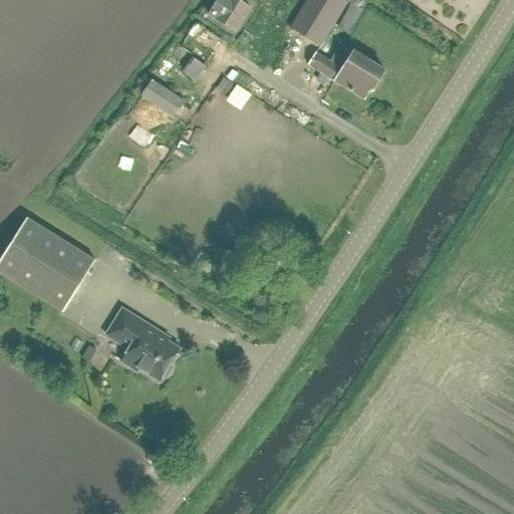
[(251,7),(241,0),(217,0),(208,13),(235,31),(251,7)]
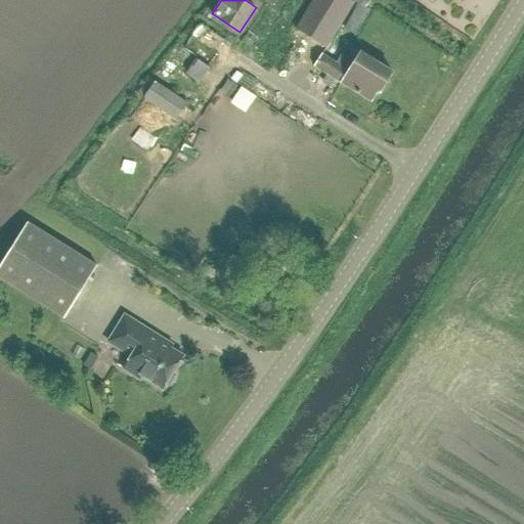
[(313,0),(296,29),(325,47),(354,2),(350,0),(313,0)]
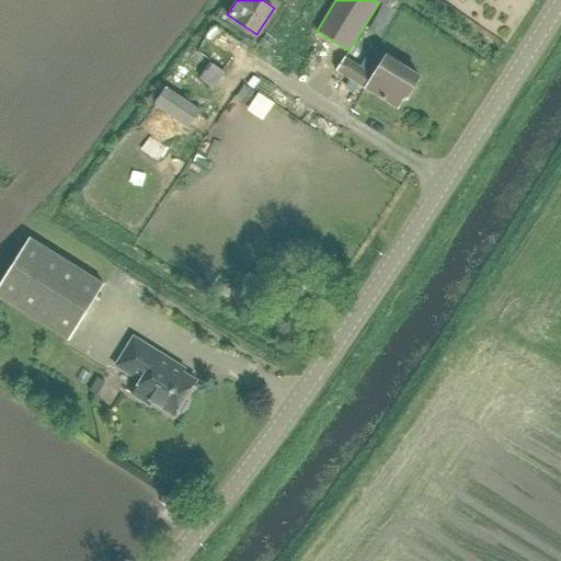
[(420,77),(387,57),(380,67),(375,77),(359,67),(346,59),(339,72),(397,109),(404,95),(407,98),(420,77)]
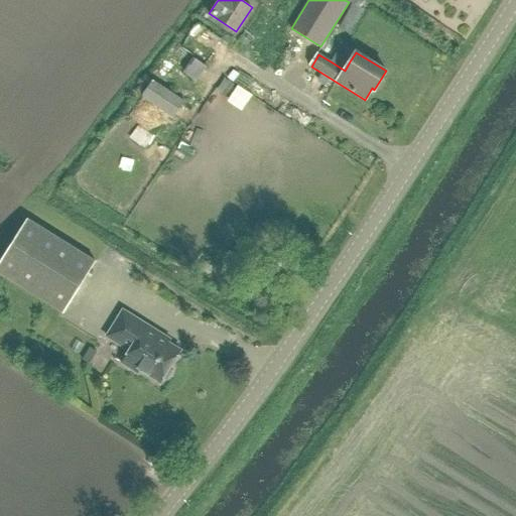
[(337,52),(331,61),(345,71),(350,61),(337,52)]
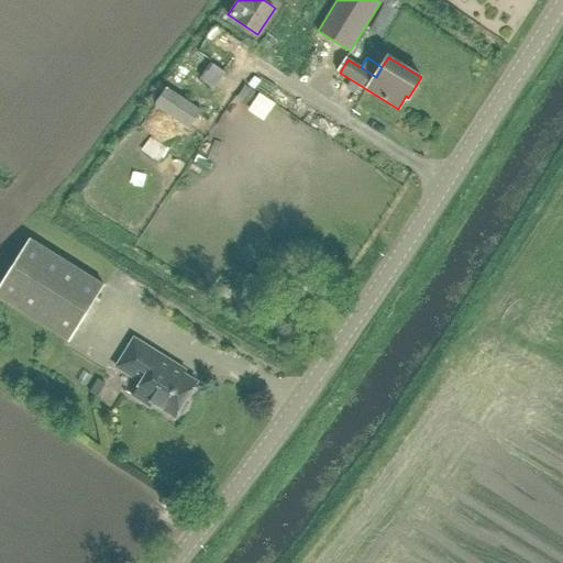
[(211,63),(200,77),(212,86),(223,72),(211,63)]
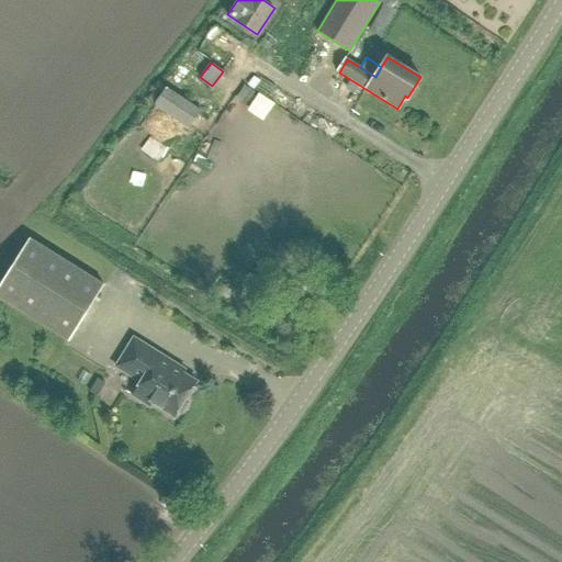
[(189,128),(201,111),(167,87),(155,105),(189,128)]
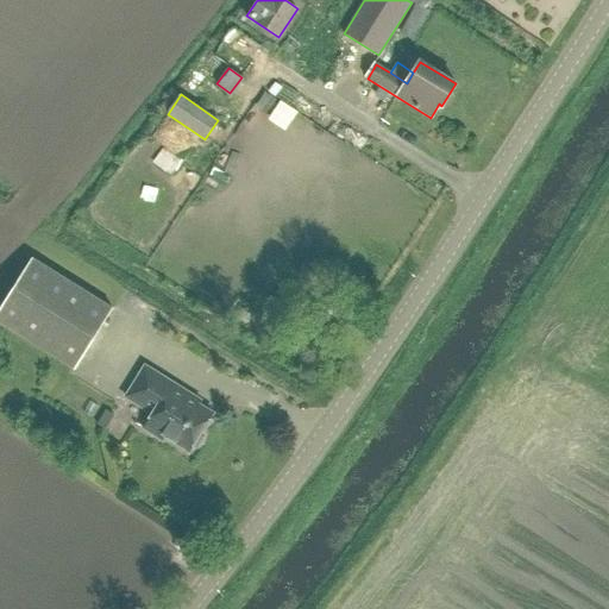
[(0,324),(74,371),(113,309),(31,258),(0,307),(0,324)]
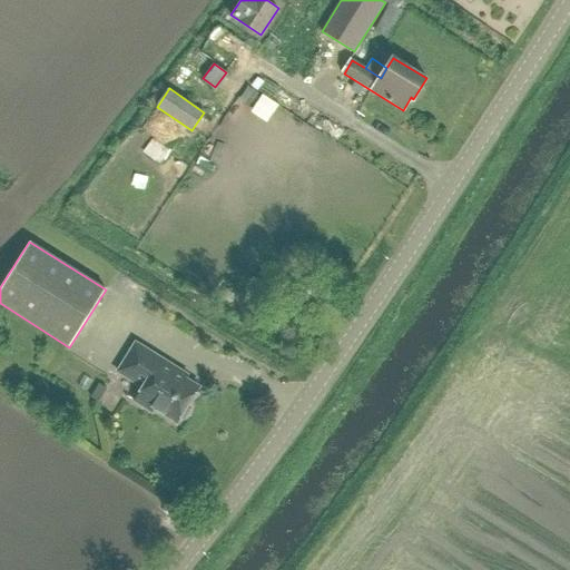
[(190,410),(188,405),(199,387),(185,380),(187,376),(135,343),(117,372),(143,387),(134,402),(151,413),(154,410),(177,423),(179,419),(185,419),(190,410)]
